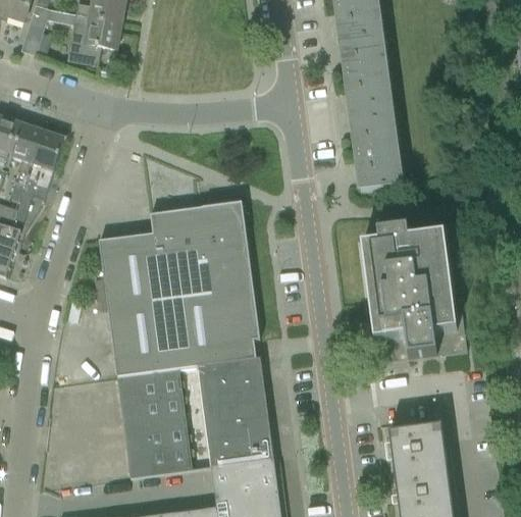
[(3,0),(0,9),(0,12),(24,20),(31,0),(3,0)]
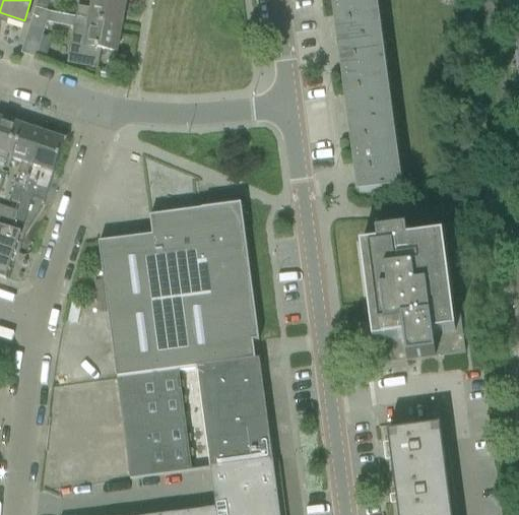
[(78,3),(76,13),(122,21),(125,0),(92,0),(91,5),(78,3)]
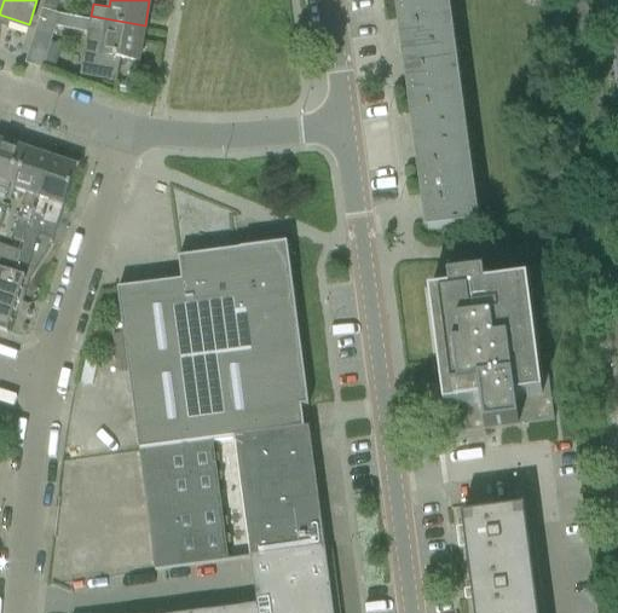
[(398,0),(400,15),(405,13),(406,27),(403,27),(408,65),(411,65),(414,79),(409,79),(425,190),(428,190),(431,203),(426,203),(428,224),(477,218),(448,0),(398,0)]
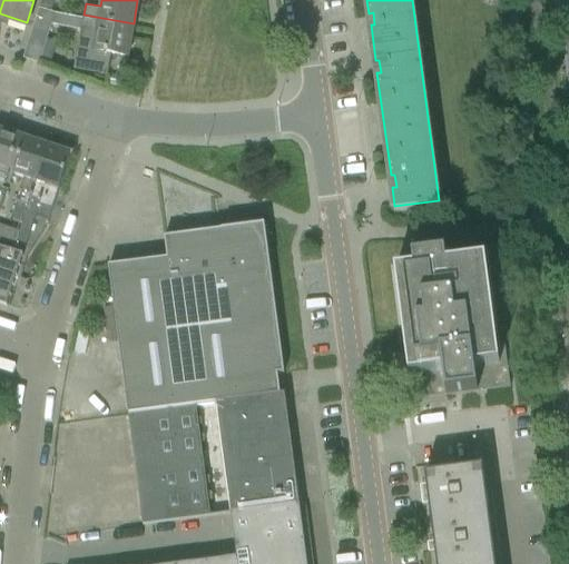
[(39,3),(32,25),(49,30),(51,21),(85,28),(79,60),(101,65),(105,48),(109,49),(128,52),(134,23),(84,15),(56,9),(51,8),(39,3)]
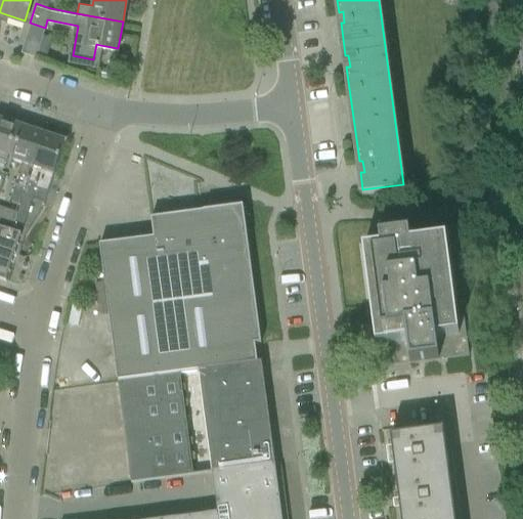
[(8,156),(12,157),(24,124),(0,116),(0,158),(6,161),(8,156)]
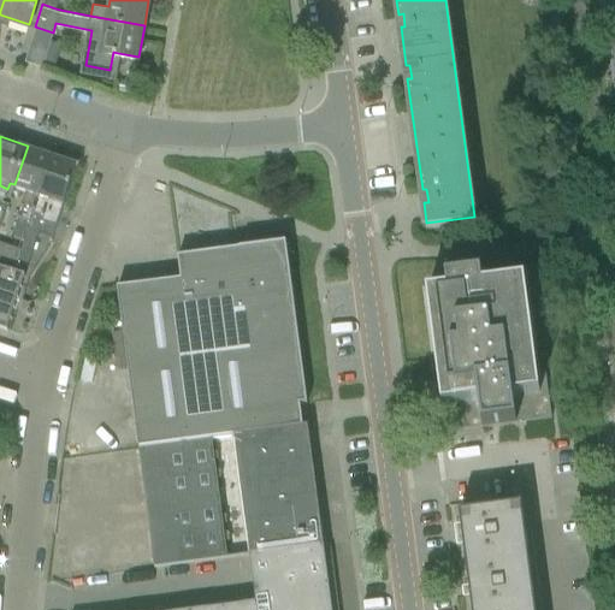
[(28,146),(15,184),(27,189),(18,214),(28,218),(31,219),(53,154),(28,146)]
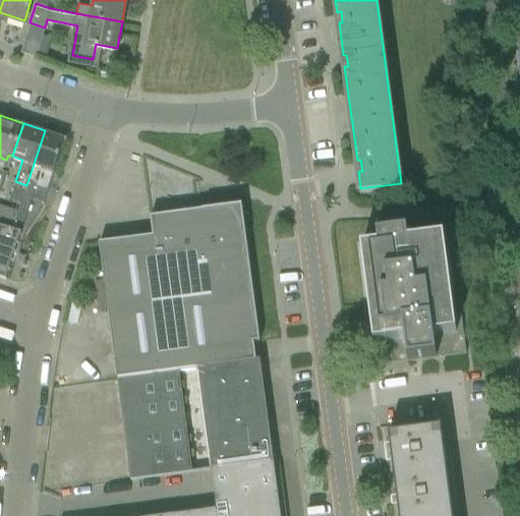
[(18,211),(12,228),(21,231),(22,230),(21,230),(34,191),(46,195),(65,137),(45,130),(26,185),(18,211)]
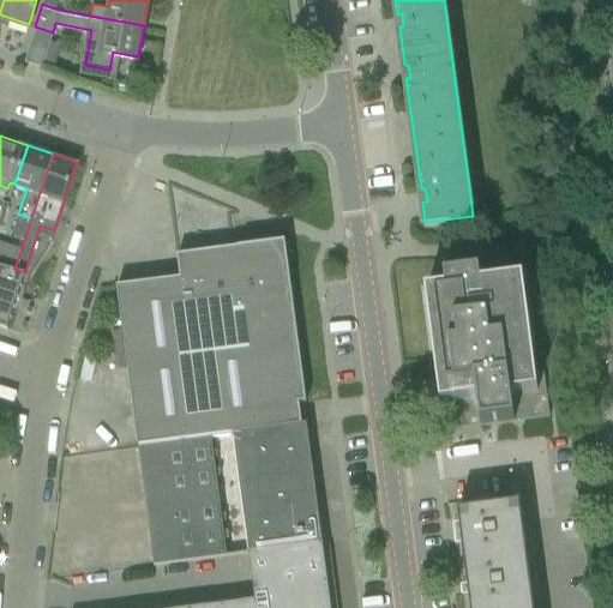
[(116,283),(138,440),(302,420),(299,398),(306,397),(286,239),(283,239),(265,241),(265,240),(263,240),(263,245),(244,247),(244,242),(241,244),(241,245),(178,253),(180,275),(116,283)]
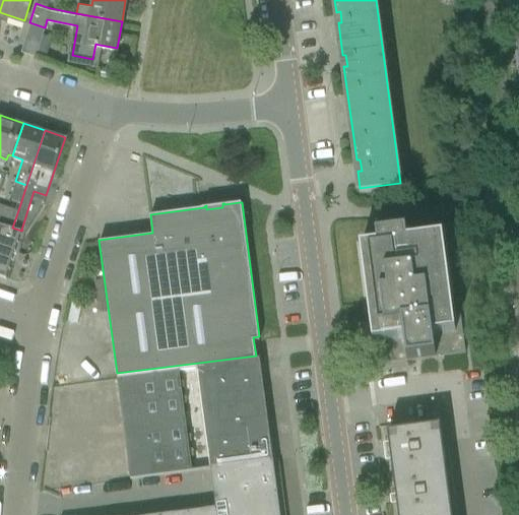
[(0,204),(0,222),(12,228),(18,210),(17,210),(16,210),(10,208),(0,204)]
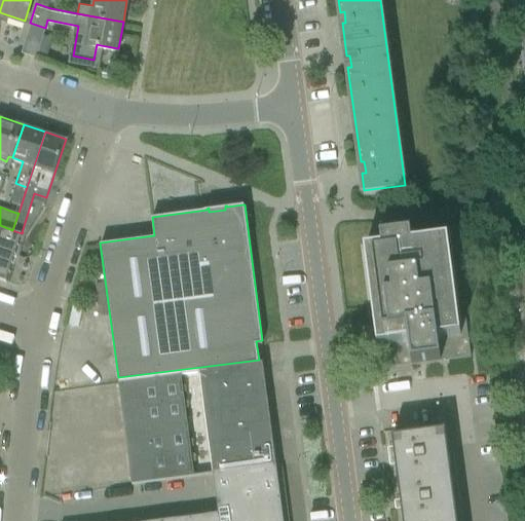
[(0,225),(0,276),(7,280),(22,233),(12,230),(0,225)]
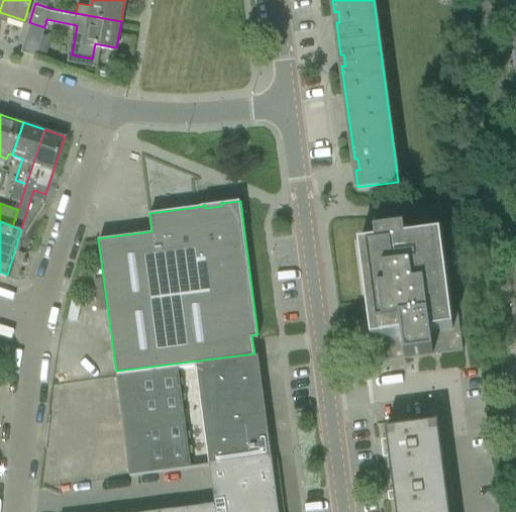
[(376,239),(359,241),(367,298),(369,306),(373,337),(376,337),(379,354),(404,350),(405,354),(424,352),(446,349),(458,348),(462,347),(462,343),(457,309),(449,310),(442,257),(439,232),(439,231),(405,235),(404,225),(374,228),(376,239)]
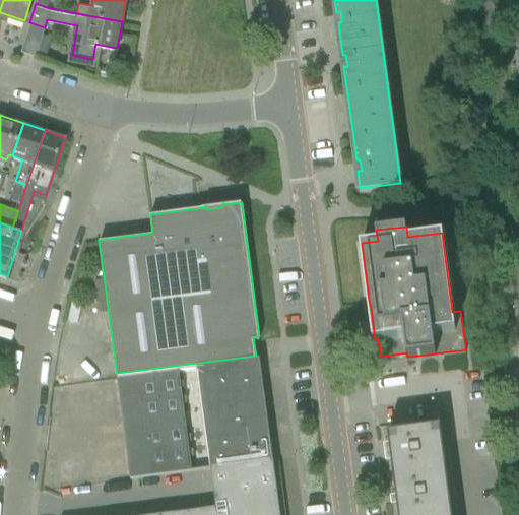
[(100,308),(107,307),(103,276),(94,277),(100,308)]
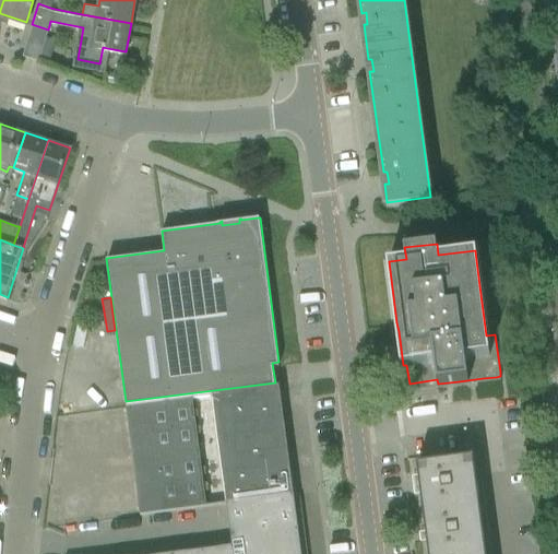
[(275,382),(126,401),(140,509),(140,511),(227,501),(226,498),(294,490),(280,381),(275,382)]
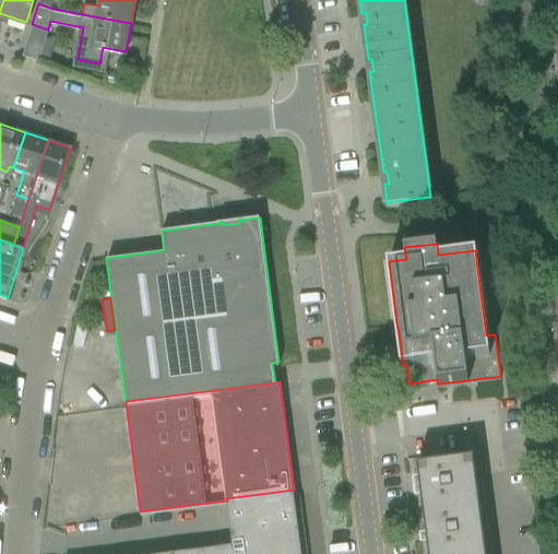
[(460,447),(462,447),(473,445),(471,432),(458,434),(460,447)]
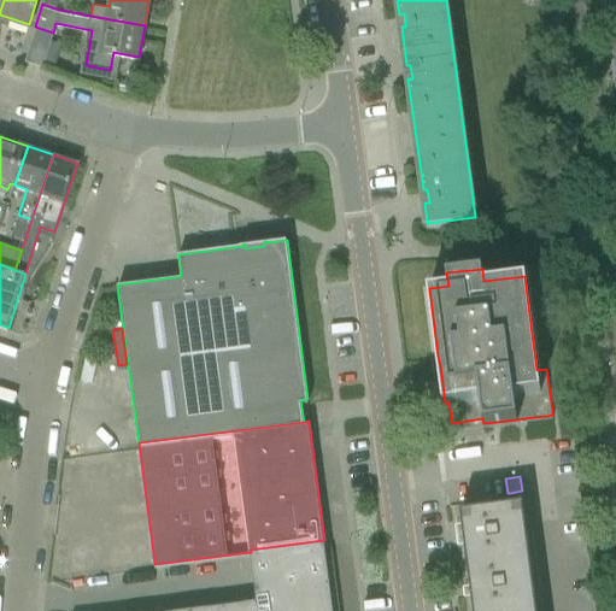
[(537,610),(526,528),(522,500),(459,509),(462,521),(464,541),(469,583),(471,593),(473,610),(537,610)]
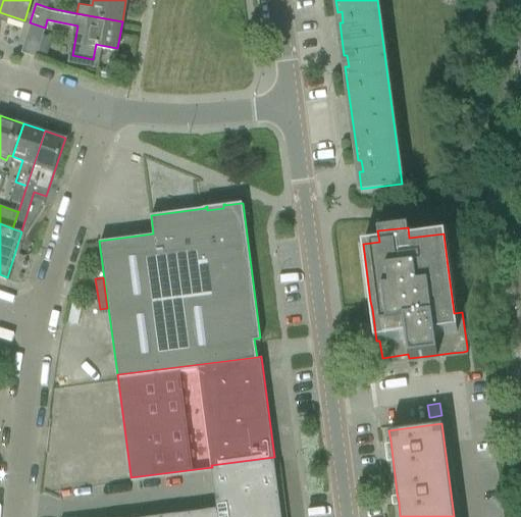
[(281,516),(274,460),(274,457),(211,465),(212,467),(217,508),(144,516),(281,516)]
